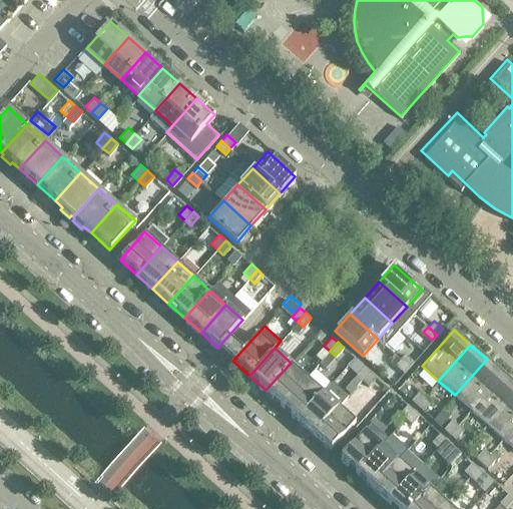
[(408,367),(414,361),(405,353),(400,359),(408,367)]
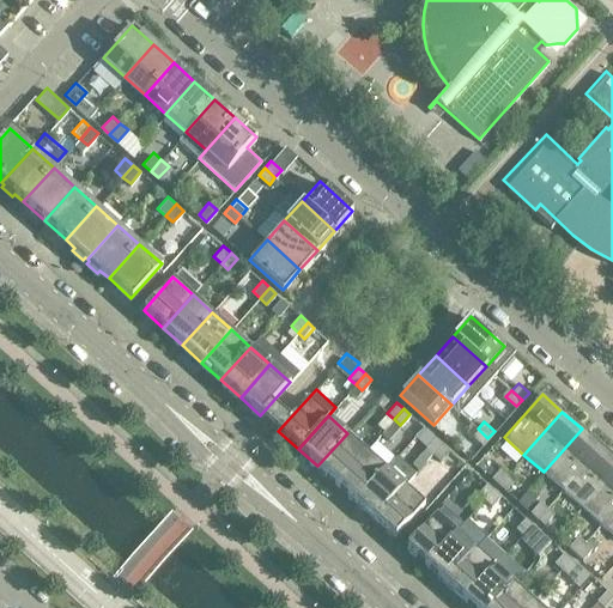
[(487,438),(478,429),(472,435),(483,444),(487,438)]
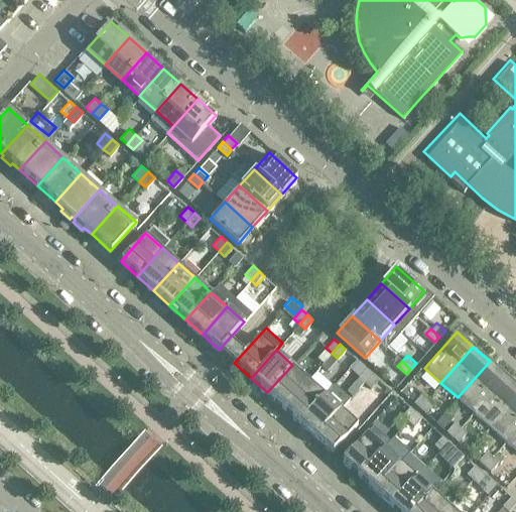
[(490,361),(458,397),(474,412),(506,376),(490,361)]
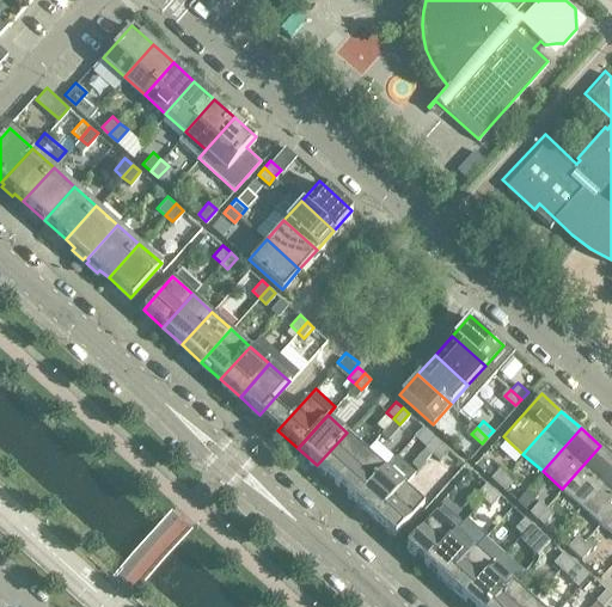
[(347,433),(317,465),(336,483),(366,449),(347,433)]
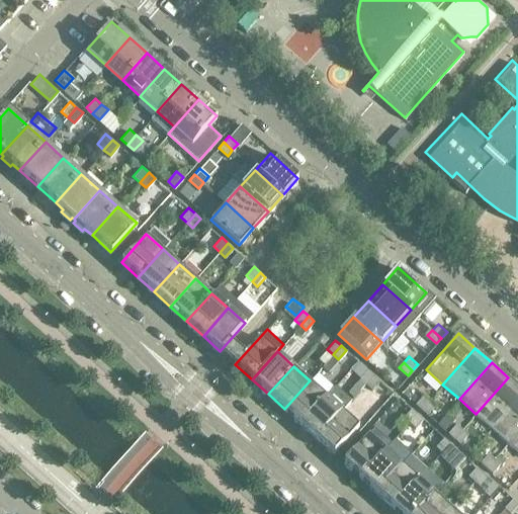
[(365,383),(373,374),(367,368),(359,377),(365,383)]
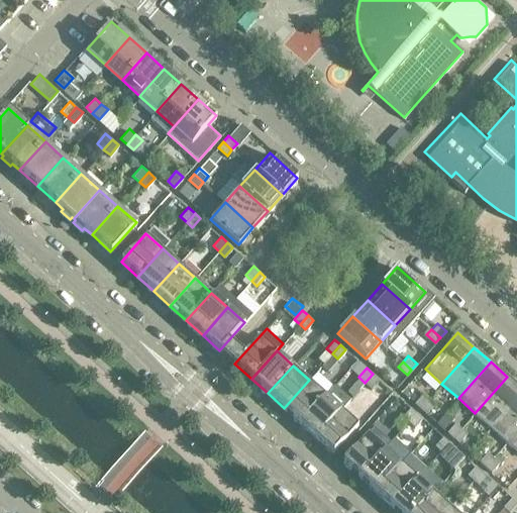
[(371,388),(379,379),(373,374),(365,383),(371,388)]
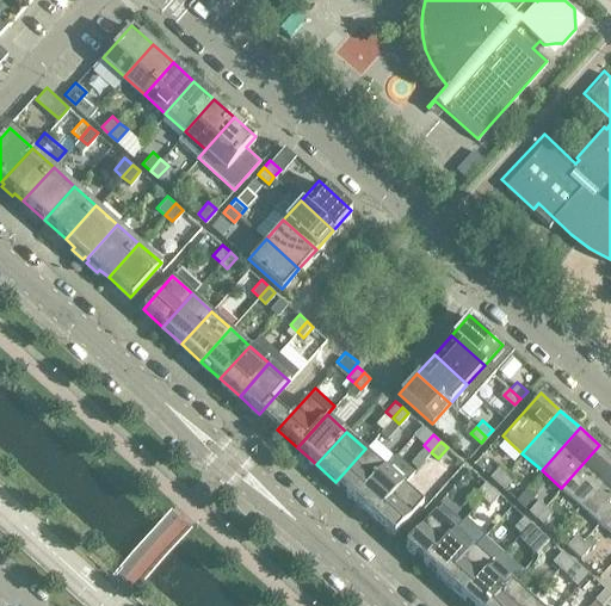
[(610,456),(599,445),(561,488),(580,505),(610,469),(610,456)]
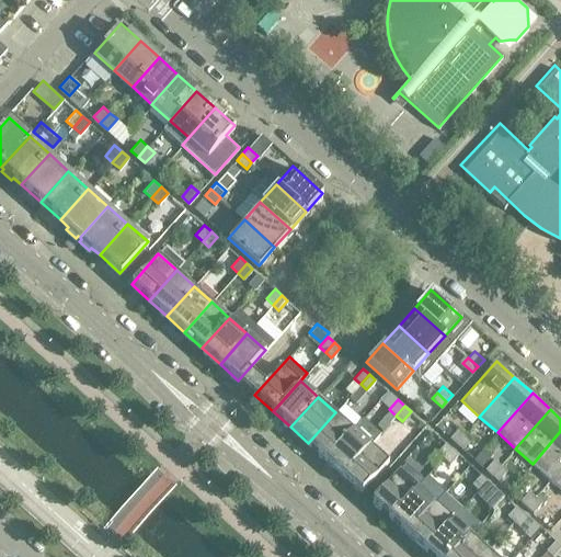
[(335,412),(308,443),(325,458),(353,428),(335,412)]
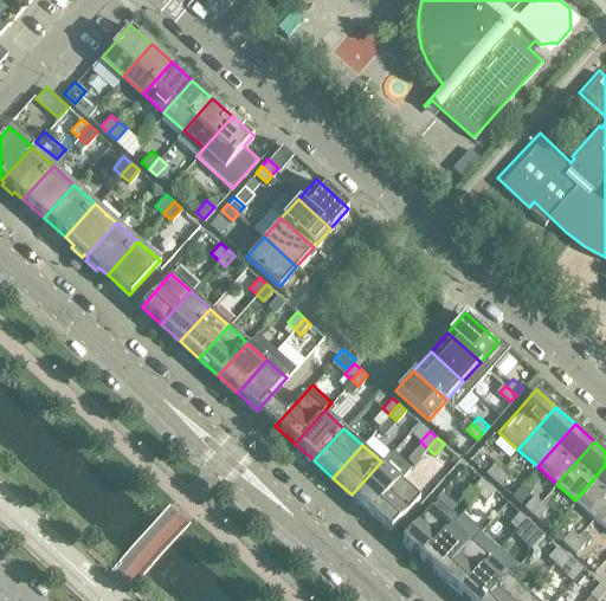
[(495,460),(485,471),(492,477),(502,466),(495,460)]
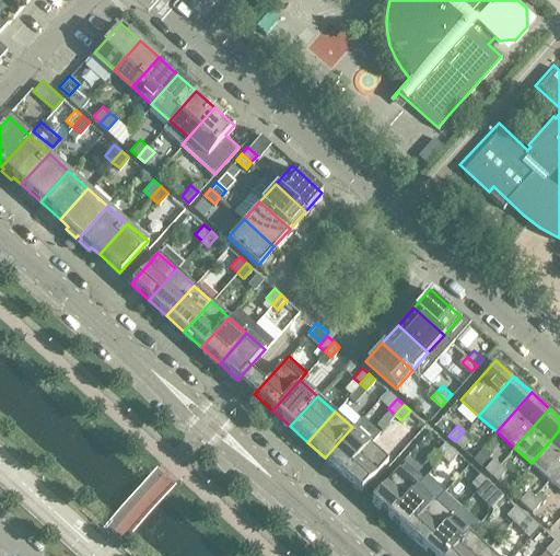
[(352,427),(325,458),(342,474),(370,443),(352,427)]
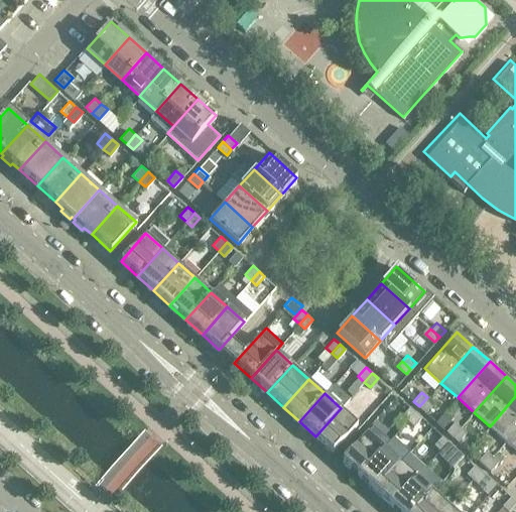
[(515,396),(490,426),(506,440),(515,428),(515,396)]
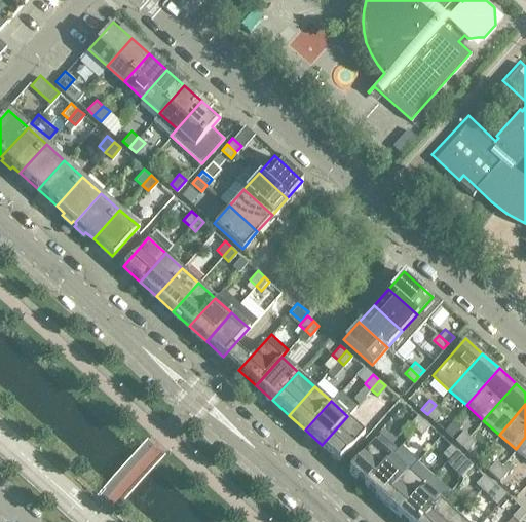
[(436,405),(427,414),(434,420),(442,411),(436,405)]
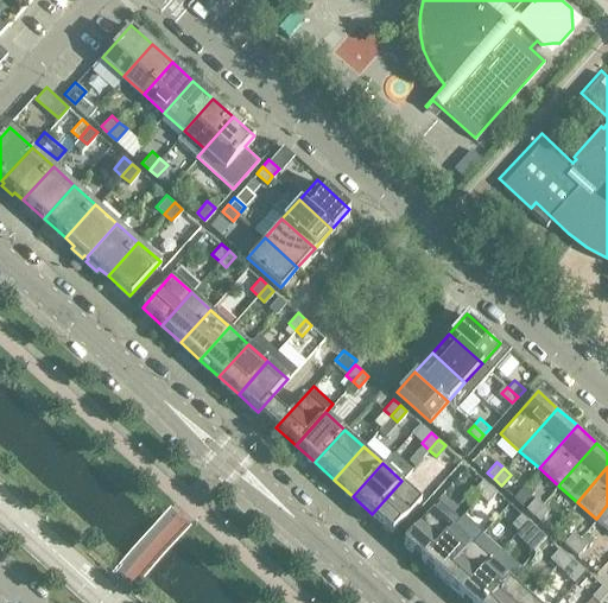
[(480,495),(489,484),(482,478),(473,489),(480,495)]
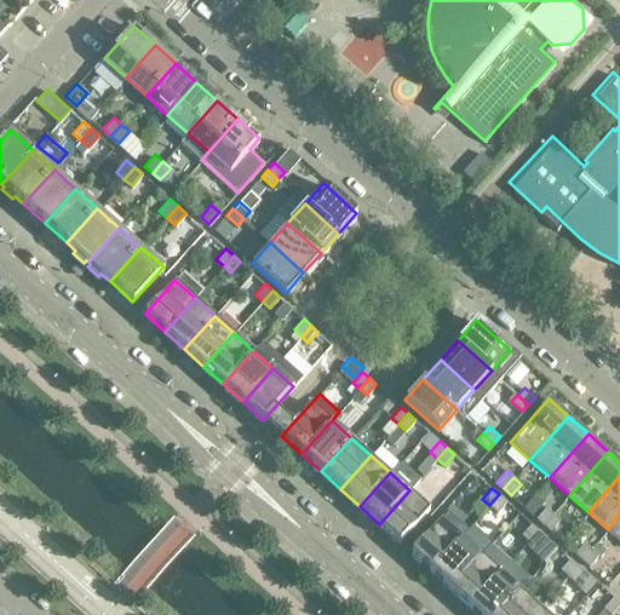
[(409,490),(379,524),(400,542),(430,509),(409,490)]
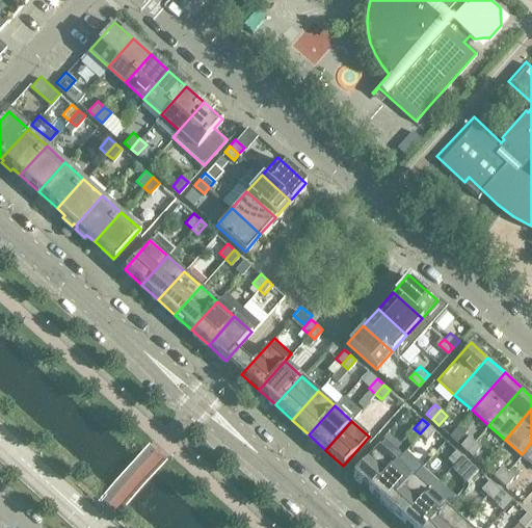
[(426,439),(434,429),(428,424),(420,433),(426,439)]
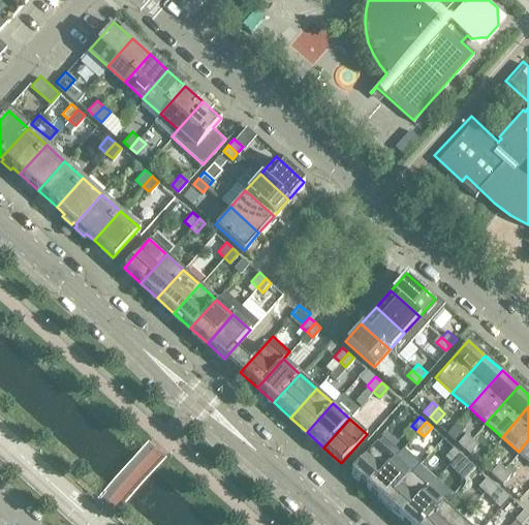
[(452,426),(446,432),(453,437),(458,432),(452,426)]
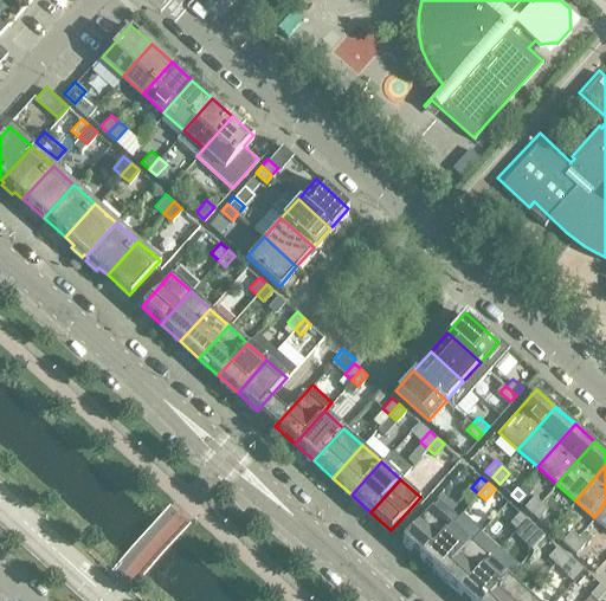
[(533,495),(523,505),(530,511),(540,501),(533,495)]
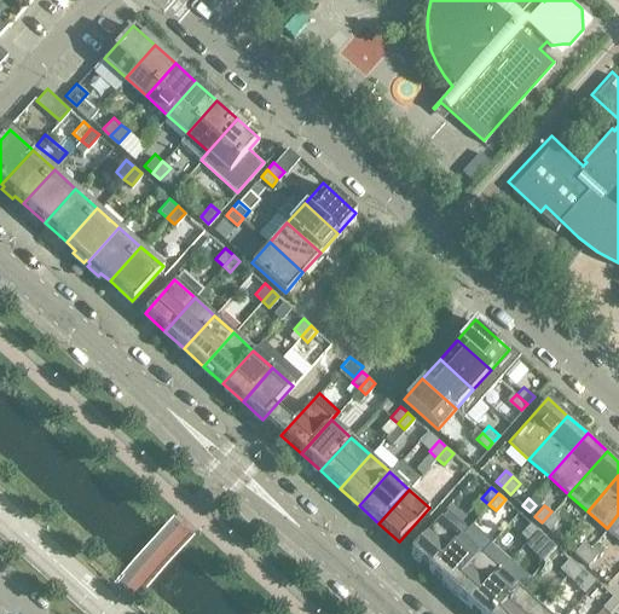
[(431,569),(461,536),(468,527),(447,509),(410,551),(431,569)]
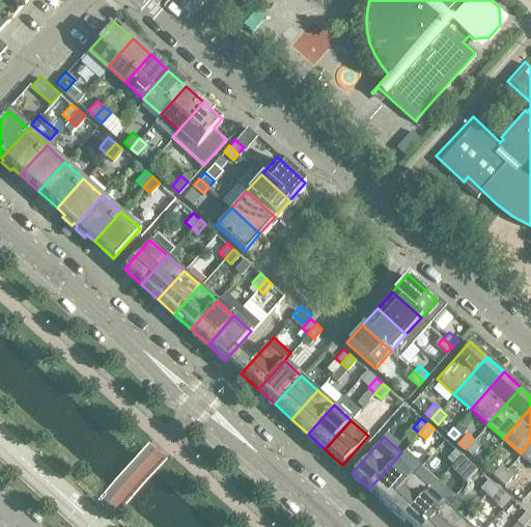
[(473,439),(465,448),(471,453),(479,445),(473,439)]
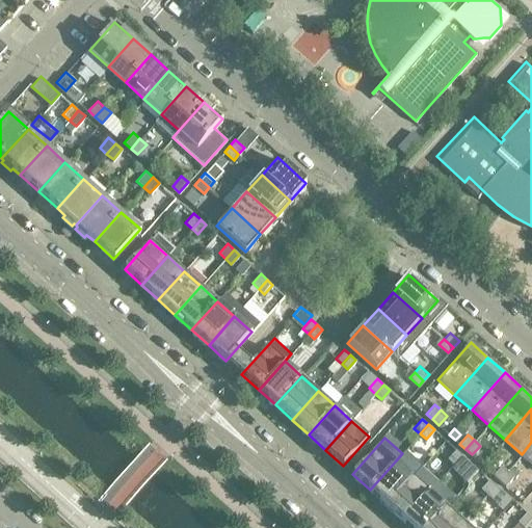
[(531,442),(522,454),(531,464),(531,442)]
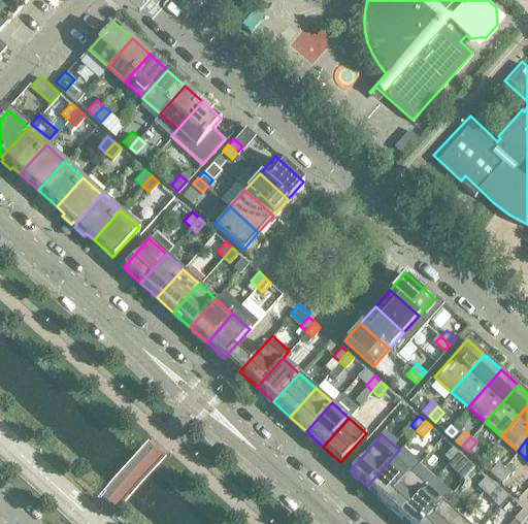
[(450,460),(458,451),(452,446),(443,455),(450,460)]
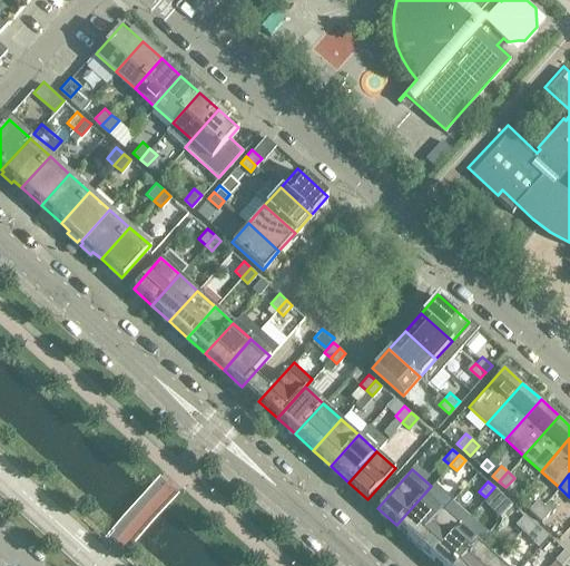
[(492,503),(501,493),(494,487),(485,497),(492,503)]
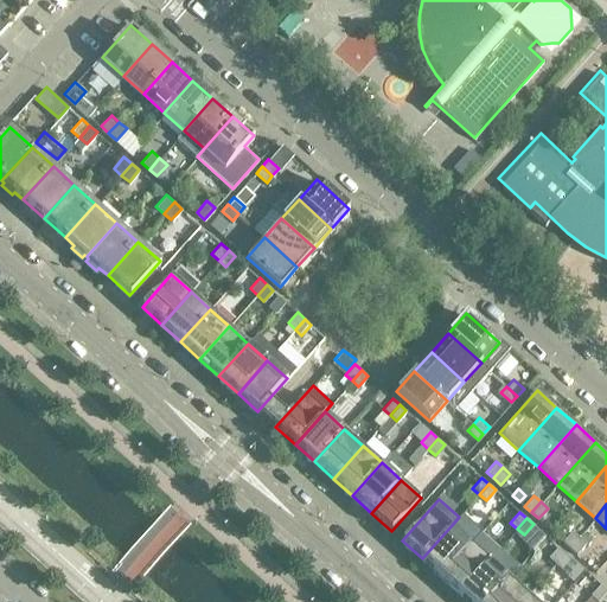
[(452,525),(422,558),(441,575),(471,542),(452,525)]
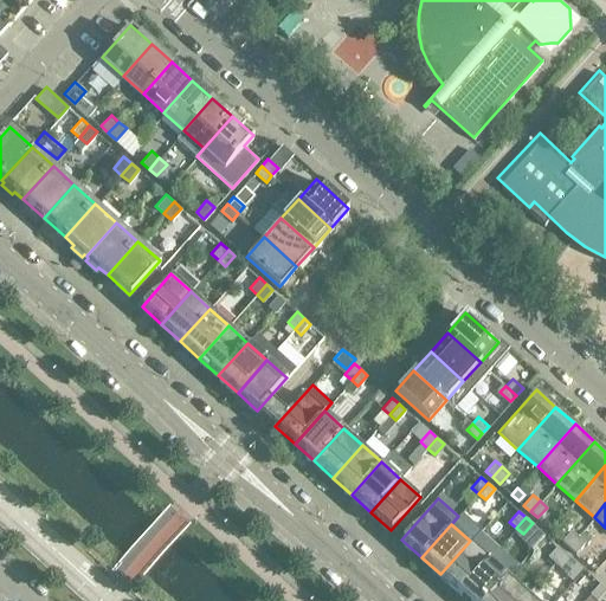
[(568,545),(581,531),(574,524),(571,528),(571,529),(561,540),(568,545)]
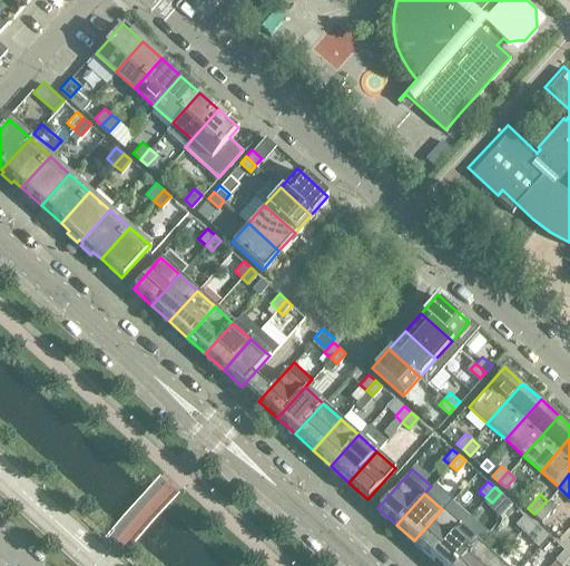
[(541,519),(550,509),(551,510),(554,507),(547,500),(534,514),(541,519)]
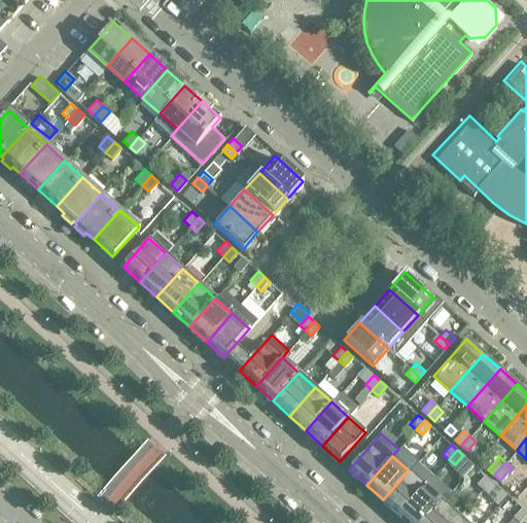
[(409,471),(383,499),(399,515),(425,486),(409,471)]
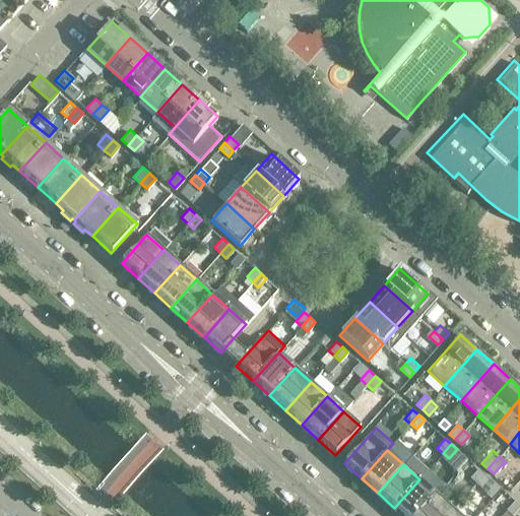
[(475,482),(483,473),(477,467),(469,476),(475,482)]
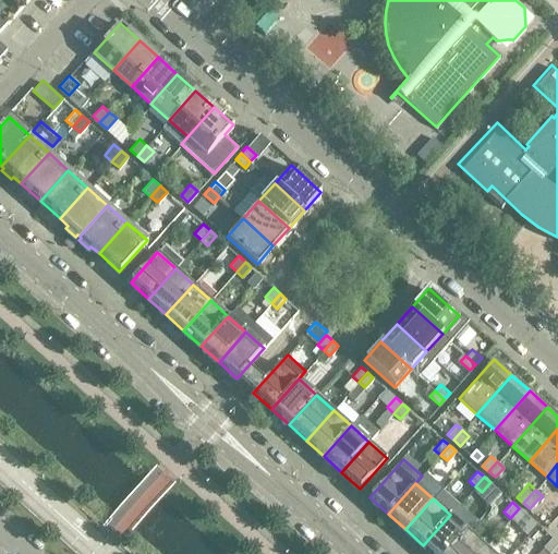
[(517,524),(525,514),(519,508),(510,518),(517,524)]
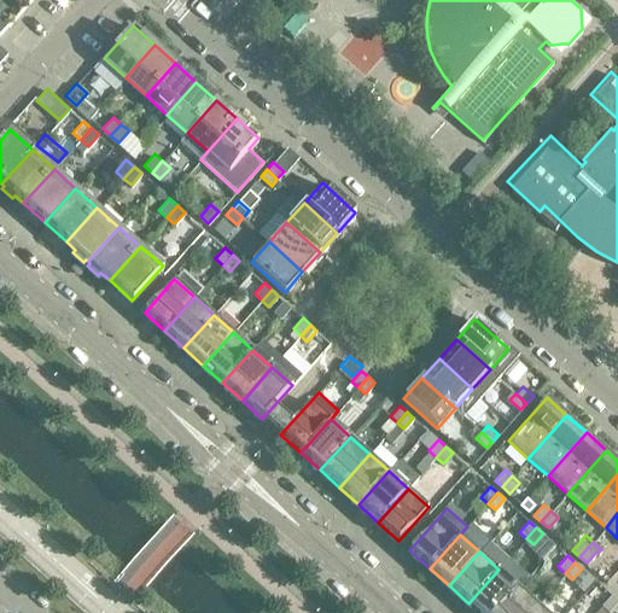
[(499,570),(468,603),(479,612),(494,612),(518,587),(499,570)]
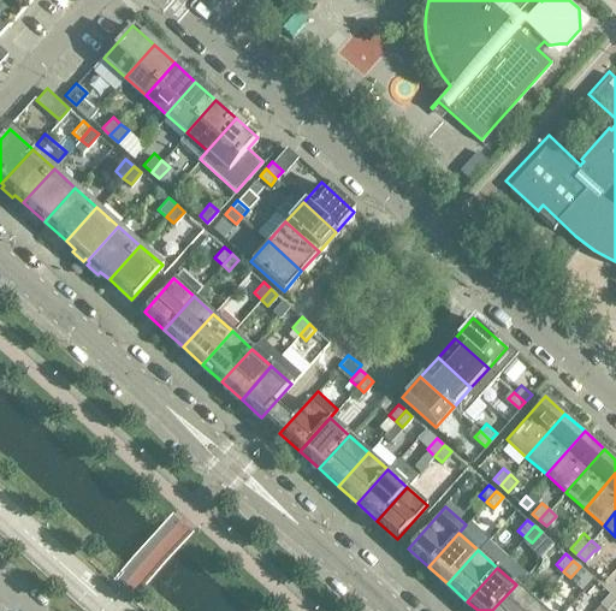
[(516,585),(492,610),(527,610),(535,603),(516,585)]
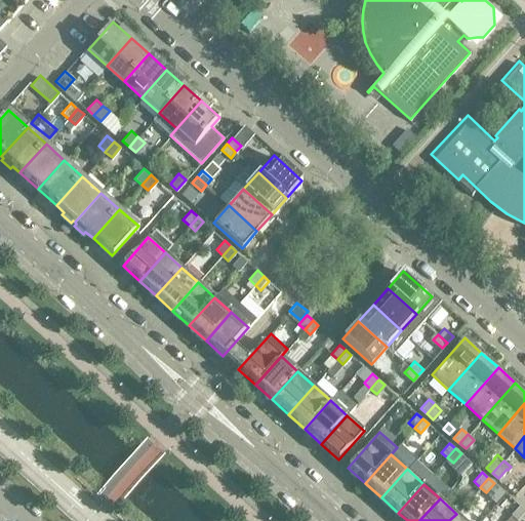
[(503,520),(515,520),(524,511),(519,505),(503,520)]
